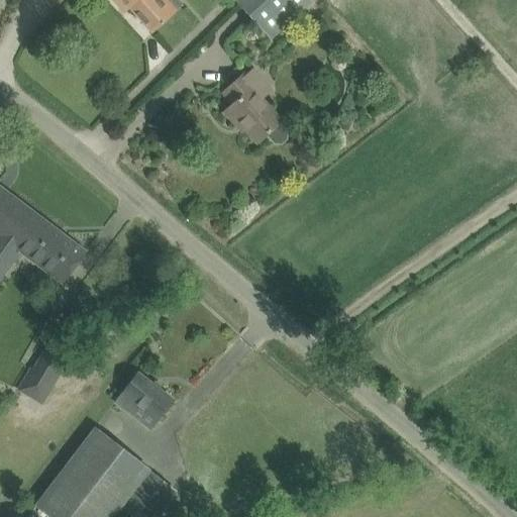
[(112,0),(125,13),(130,8),(152,33),(168,19),(184,5),(179,0),(112,0)]
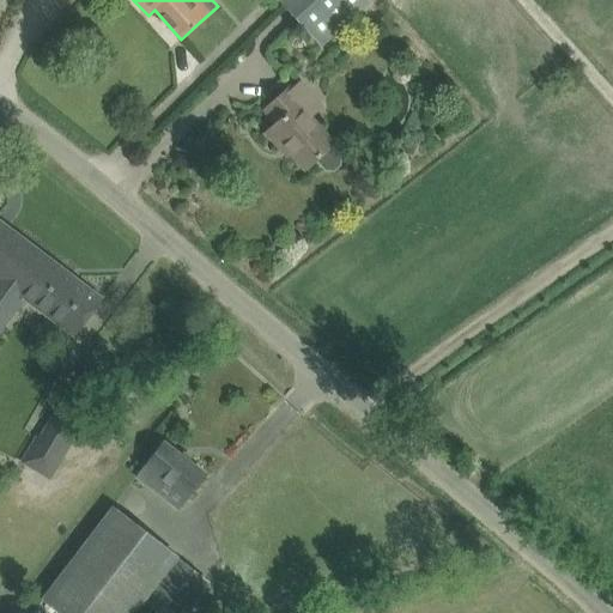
[(277,0),(320,47),(371,0),(277,0)]
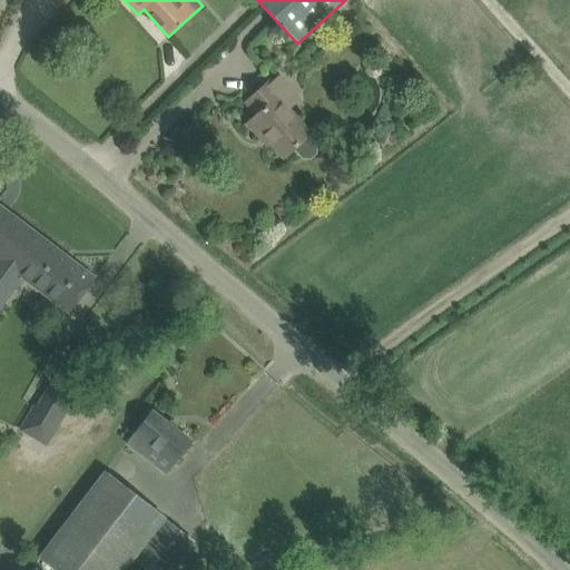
[(359,13),(351,20),(361,32),(369,26),(359,13)]
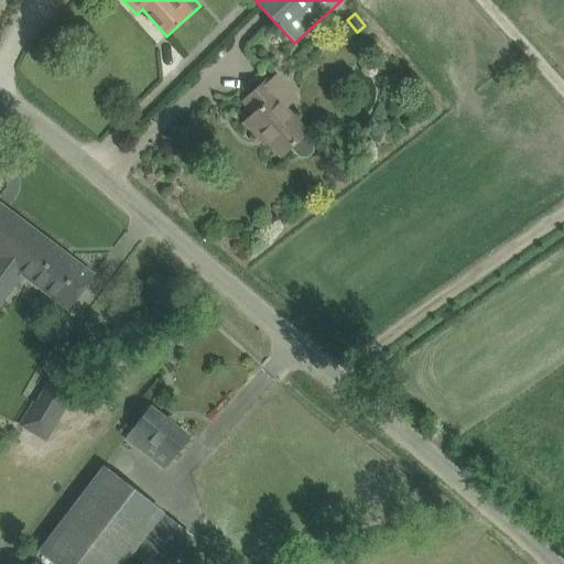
[(307,156),(314,151),(314,144),(305,134),(307,132),(285,109),(299,97),(277,74),(269,82),(268,79),(243,101),(255,114),(245,122),(259,138),(261,134),(281,156),(291,147),(300,156),(307,156)]
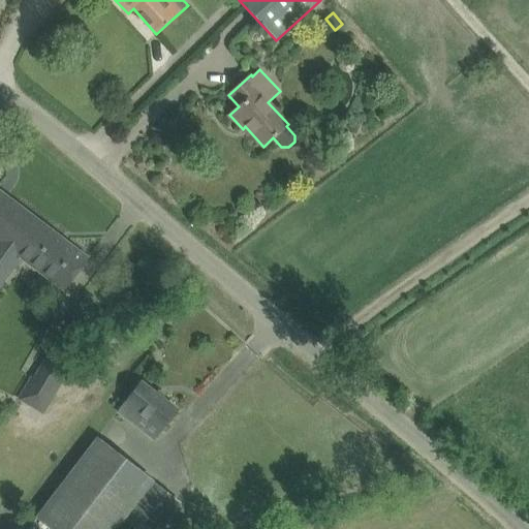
[(0,286),(21,257),(22,258),(64,290),(76,274),(89,258),(0,190),(0,286)]
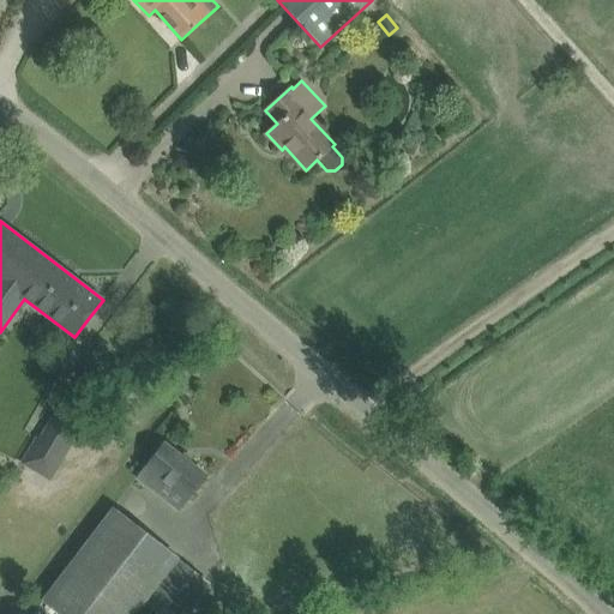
[(37,434),(22,462),(26,465),(50,479),(74,439),(88,415),(64,402),(50,425),(43,437),(37,434)]
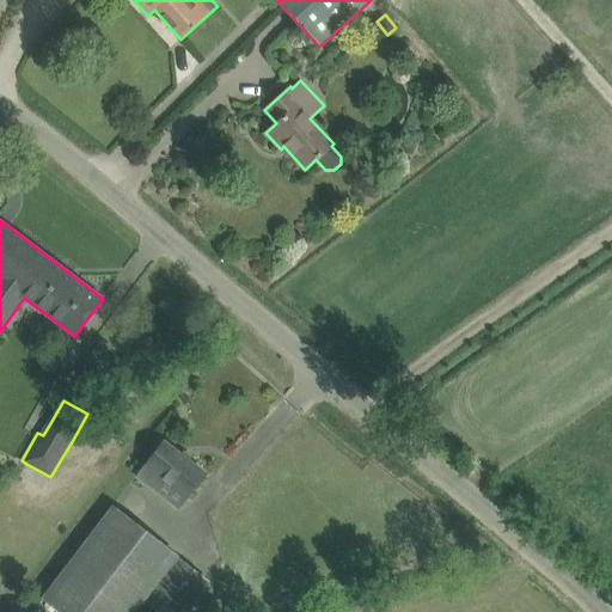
[(178,507),(188,496),(206,473),(164,441),(146,464),(146,465),(138,476),(178,507)]
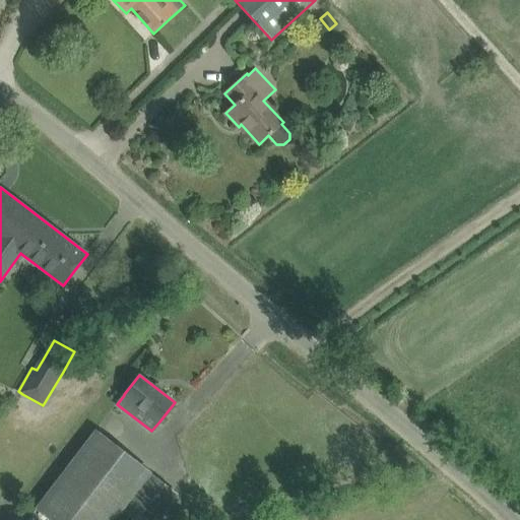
[(96,431),(36,508),(50,519),(114,519),(123,509),(137,519),(154,519),(176,494),(153,475),(150,479),(147,476),(149,472),(96,431)]
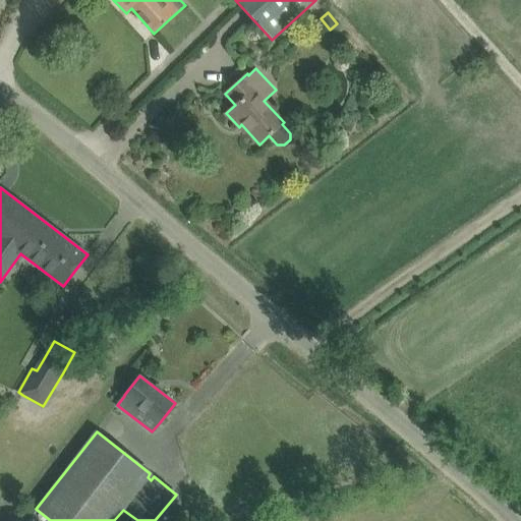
All buildings are outlined.
